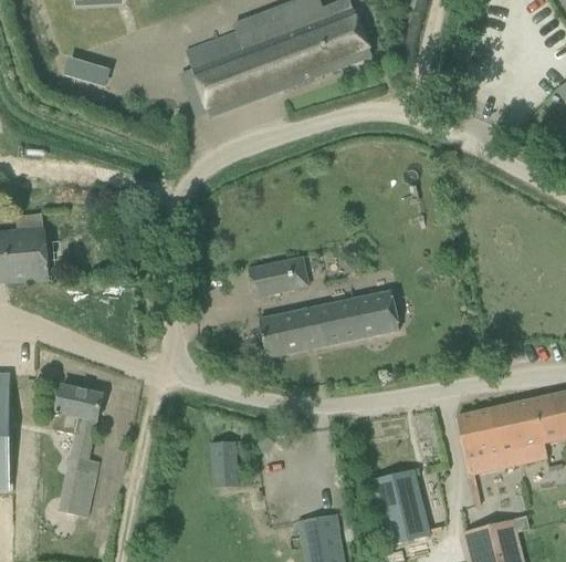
[(234,31),(185,50),(201,95),(209,116),(371,54),(364,34),(354,8),(327,18),(321,0),(291,0),(280,4),(285,19),(237,37),(234,31)]
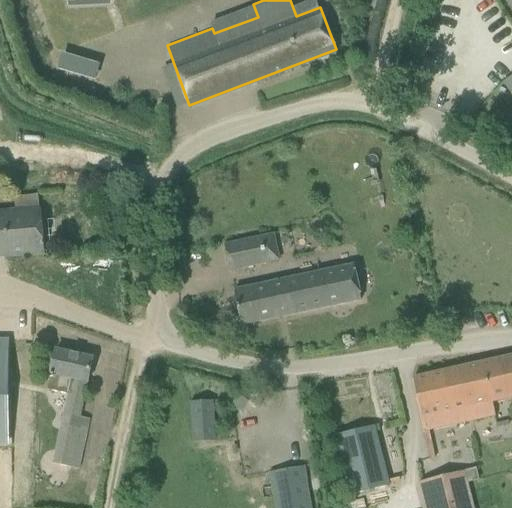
[(511,73),(503,79),(511,92),(511,73)]
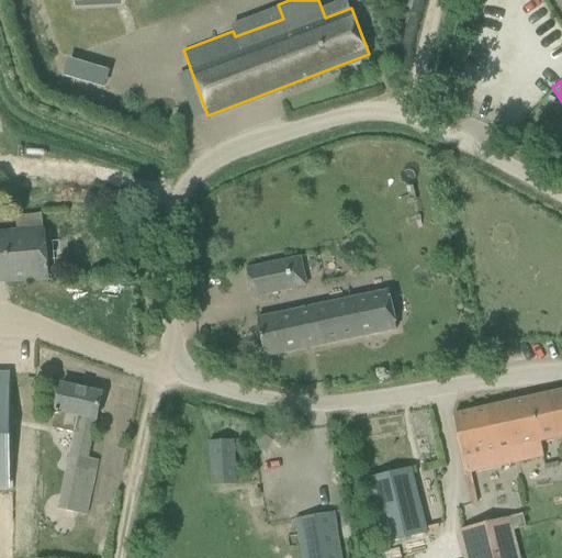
[(0,279),(48,276),(44,226),(42,226),(41,212),(14,214),(15,229),(0,229),(0,279)]
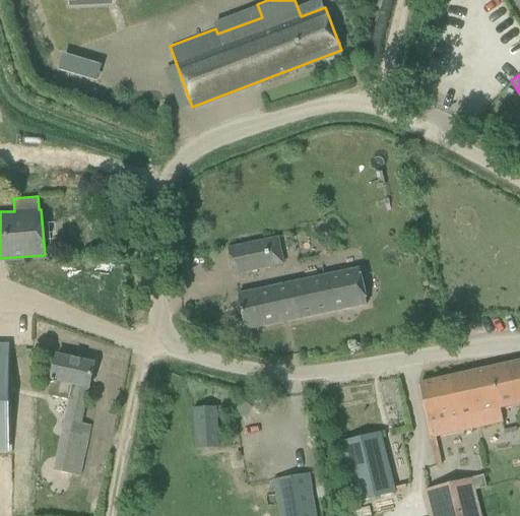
[(262,236),(228,243),(233,271),(268,263),(262,236)]
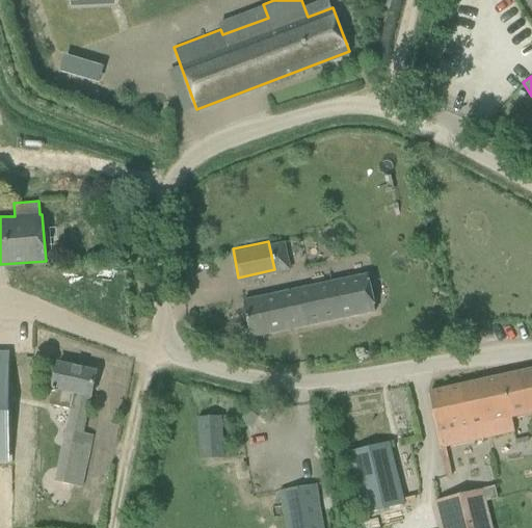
[(374,309),(370,288),(367,272),(242,299),(250,335),(374,309)]
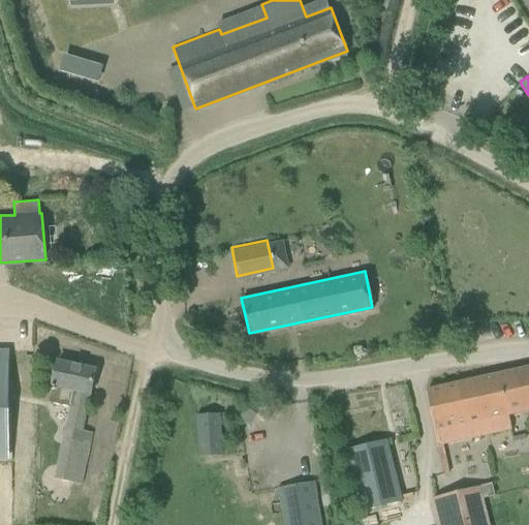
[(53,379),(49,400),(68,405),(61,440),(80,443),(88,445),(91,432),(81,430),(95,368),(57,360),(53,379)]
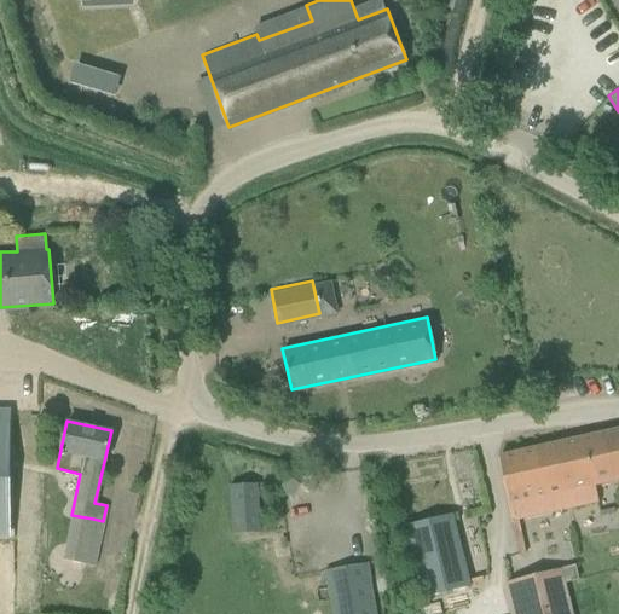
[(597,499),(593,482),(618,476),(618,427),(498,453),(513,517),(565,507),(597,499)]
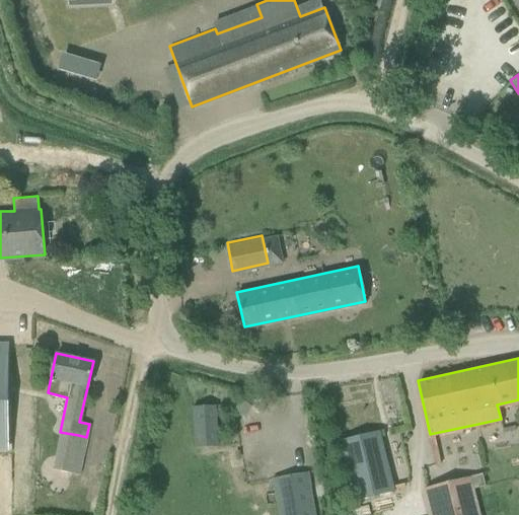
[(195,446),(217,445),(215,403),(193,405),(195,446)]
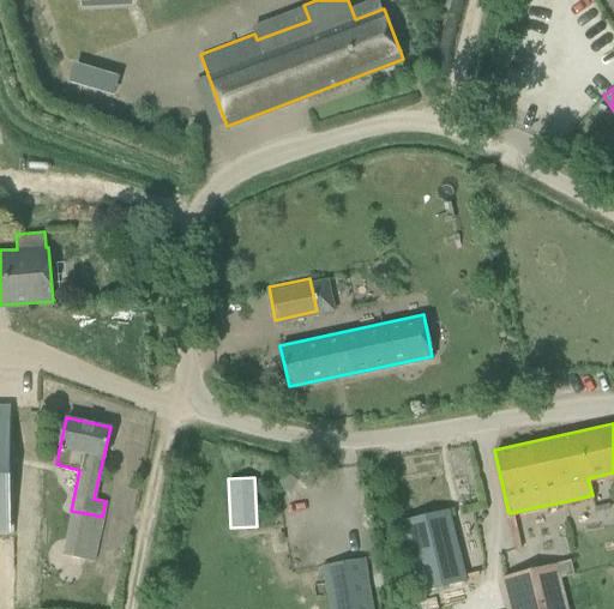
[(402,520),(420,591),(465,579),(447,510),(402,520)]
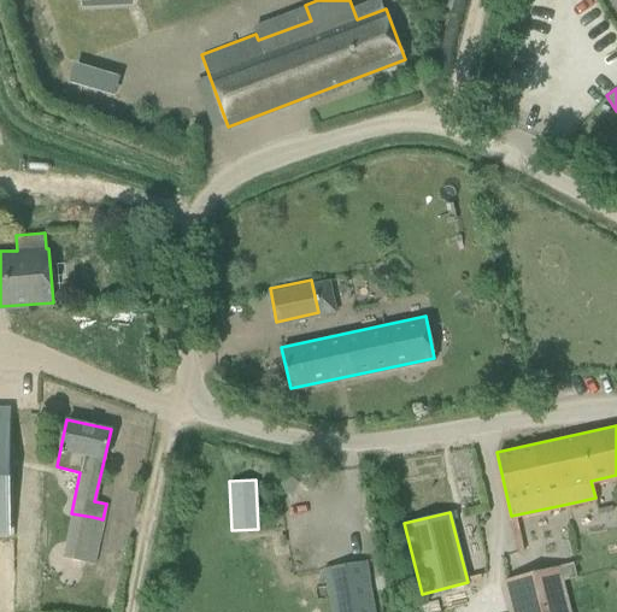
[(103,519),(93,517),(71,513),(62,554),(94,560),(103,519)]
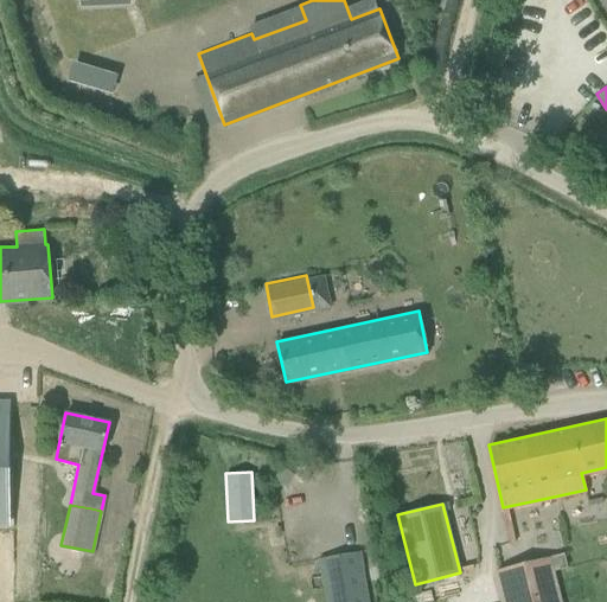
[(370,601),(365,572),(364,572),(359,550),(319,557),(323,580),(326,601),(370,601)]
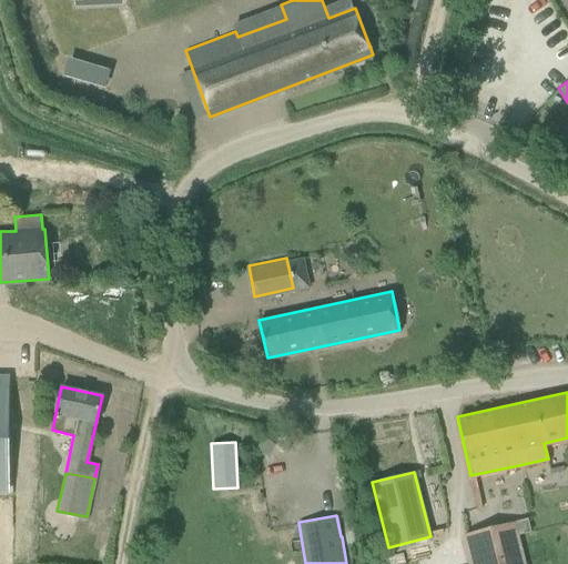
[(516,520),(465,532),(473,563),(527,563),(519,533),(519,532),(531,529),(528,516),(516,520)]
